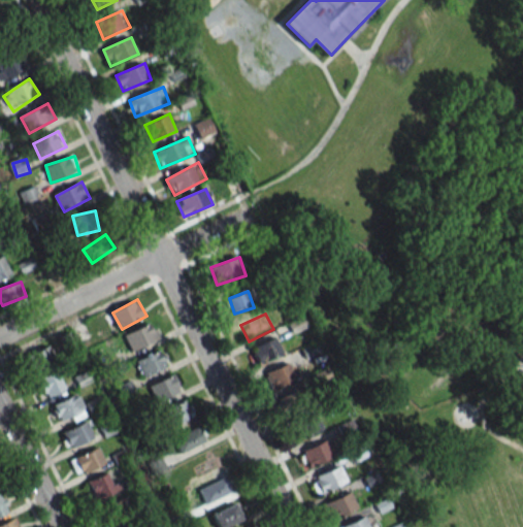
[(126,335),(133,351),(159,339),(152,323),(126,335)]
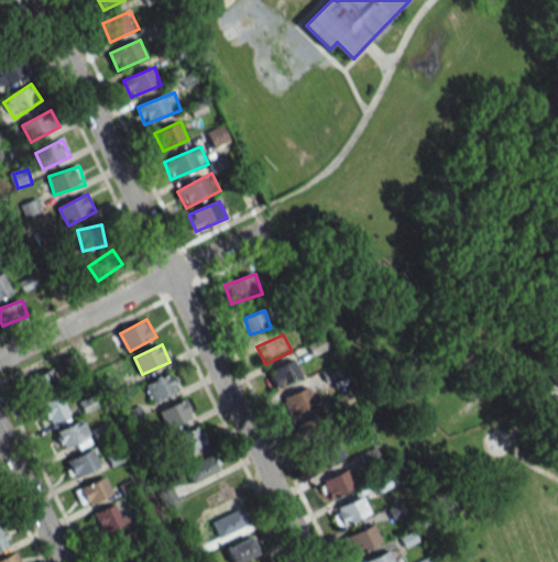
[(279,389),(304,377),(296,360),(271,372),(279,389)]
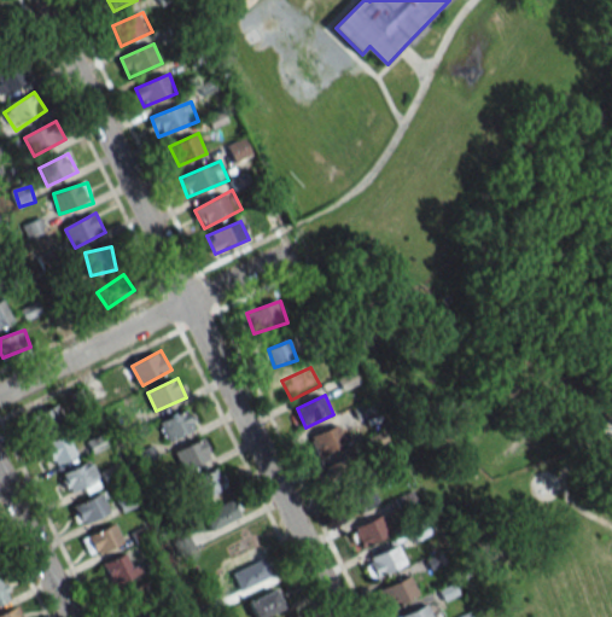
[(38,415),(46,436),(69,425),(59,406),(38,415)]
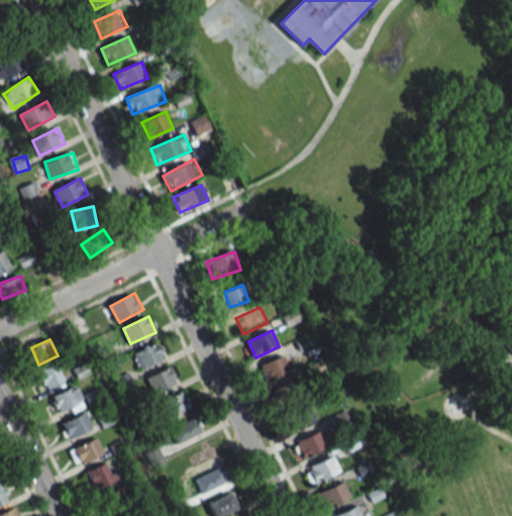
[(134,353),(141,371),(167,358),(159,342),(134,353)]
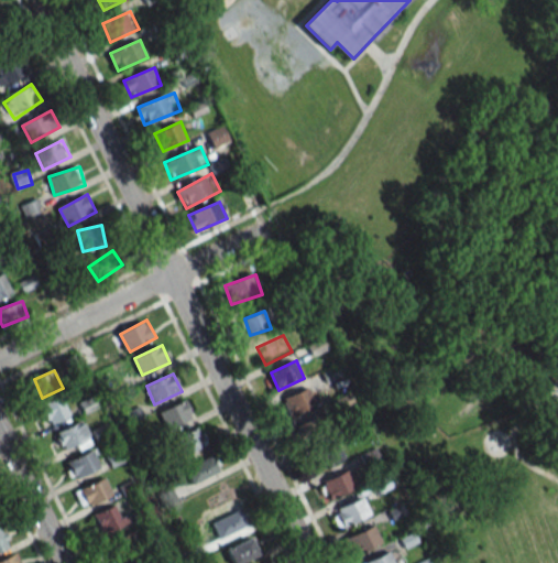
[(290,398),(299,418),(318,409),(309,389),(290,398)]
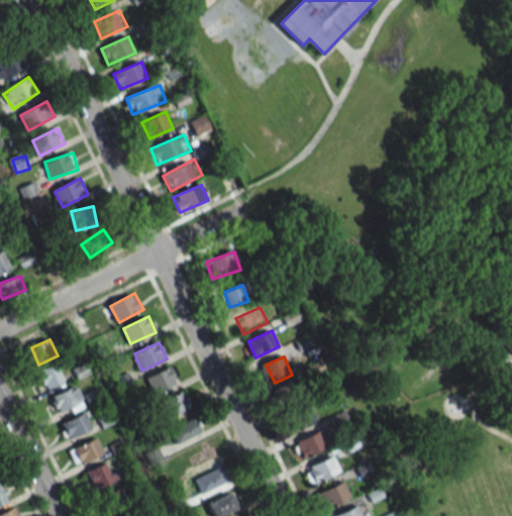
[(67,380),(58,363),(37,374),(46,390),(67,380)]
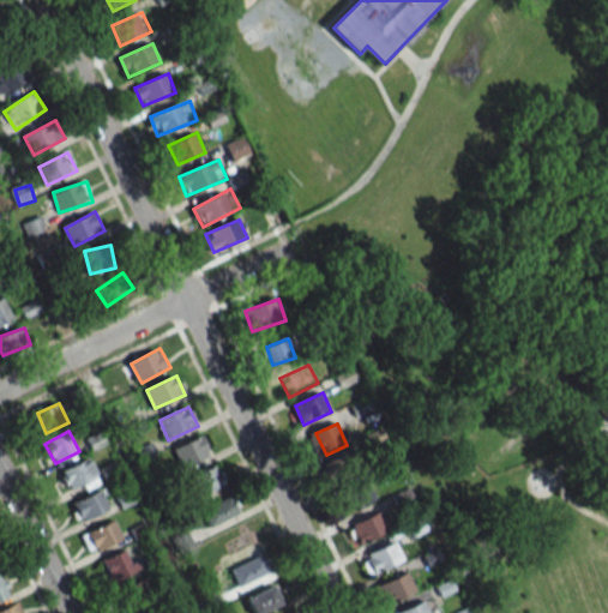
[(175,449),(184,468),(212,456),(203,437),(175,449)]
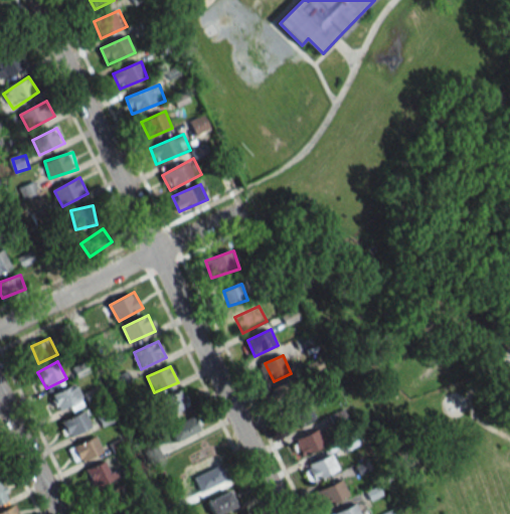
[(85,407),(77,386),(52,394),(58,415),(69,412),(69,411),(85,407)]
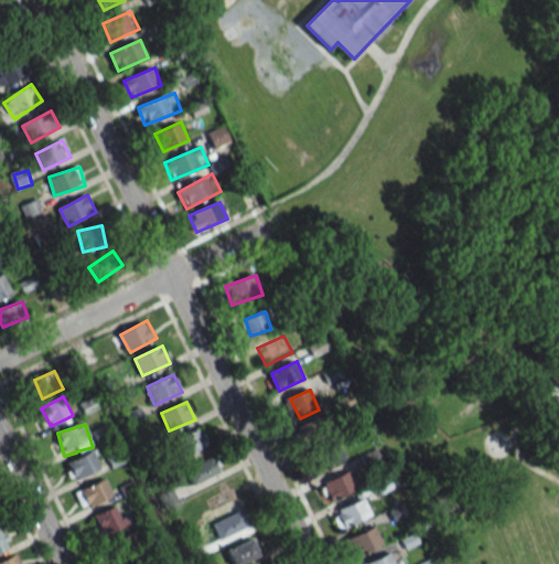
[(178,439),(186,456),(212,445),(204,427),(178,439)]
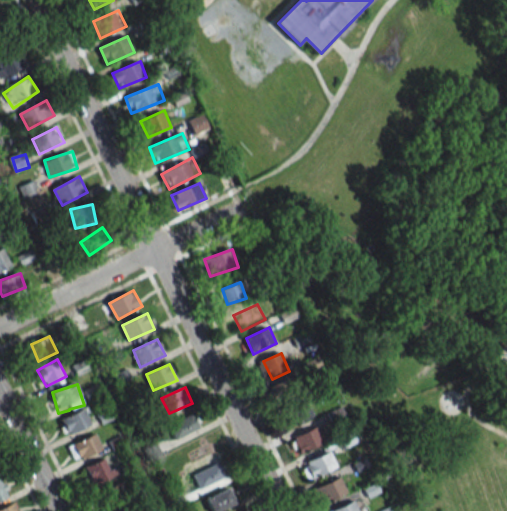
[(289,428),(315,416),(308,400),(281,412),(289,428)]
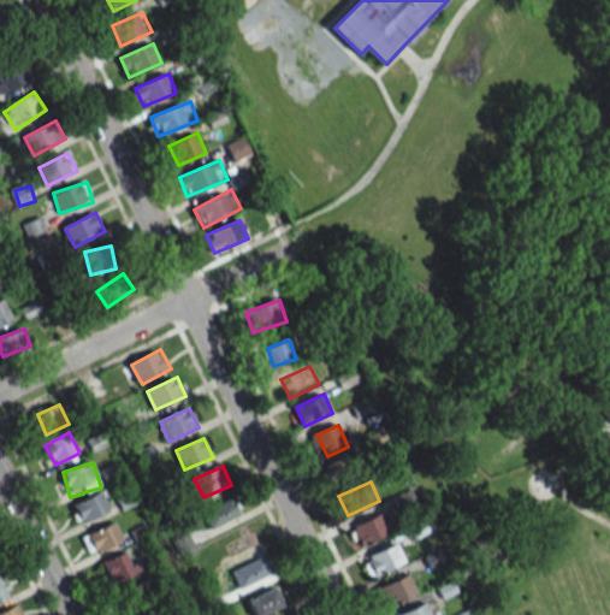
[(73,507),(82,524),(111,509),(102,492),(73,507)]
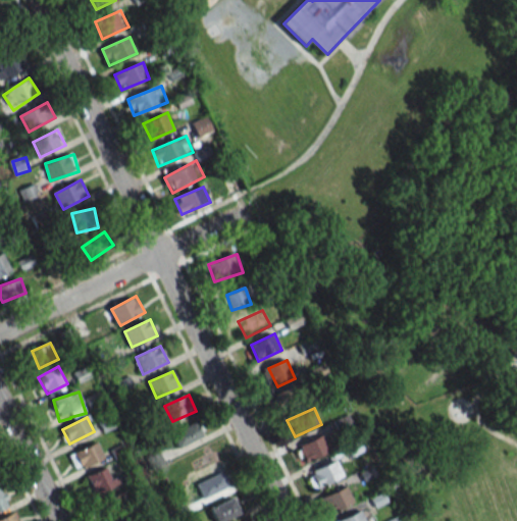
[(179,448),(205,437),(199,423),(174,432),(179,448)]
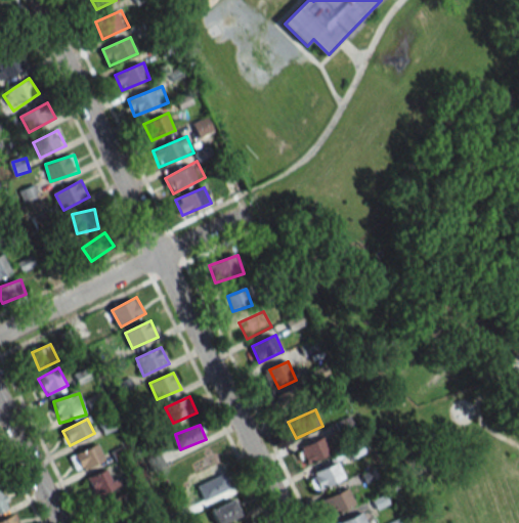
[(299,449),(307,466),(333,452),(326,437),(299,449)]
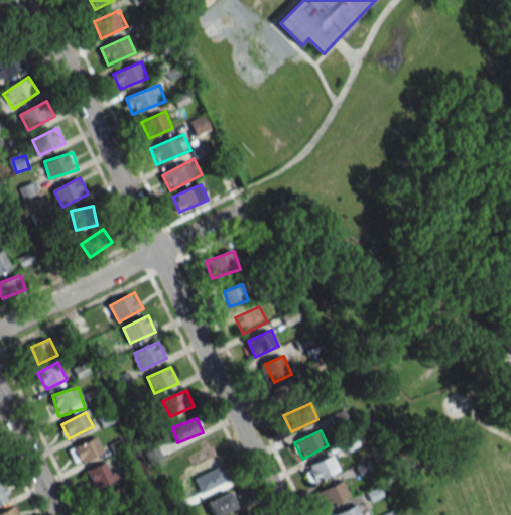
[(71,451),(79,466),(106,453),(98,436),(71,451)]
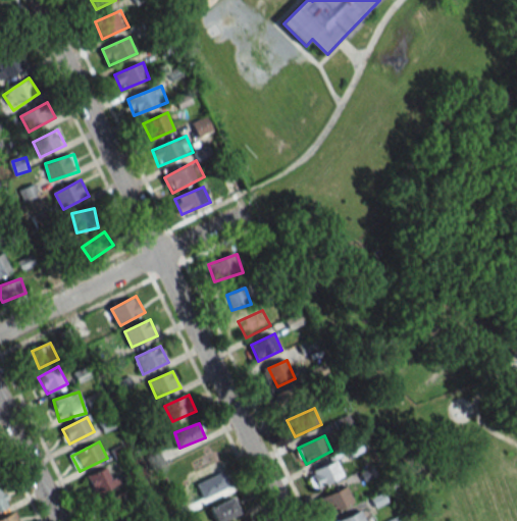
[(220,461),(213,447),(181,463),(188,477),(220,461)]
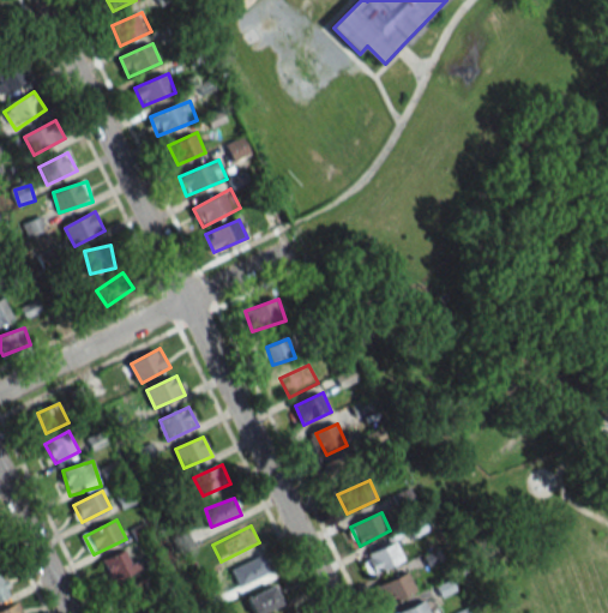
[(404,562),(396,542),(363,558),(373,576),(404,562)]
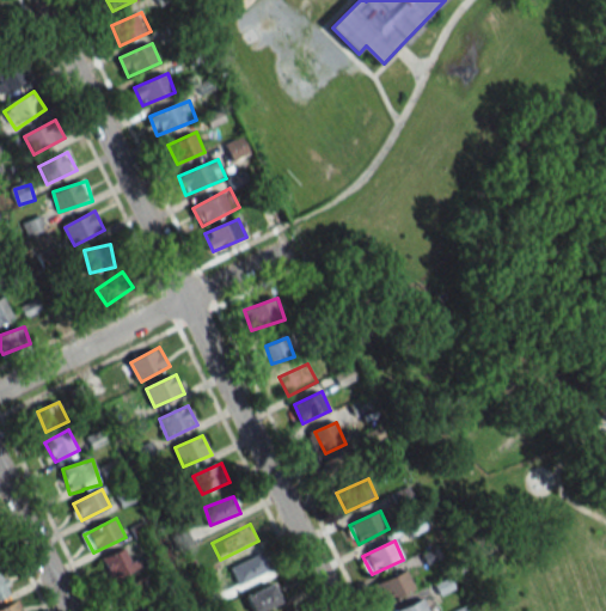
[(103,560),(114,581),(142,568),(132,547),(103,560)]
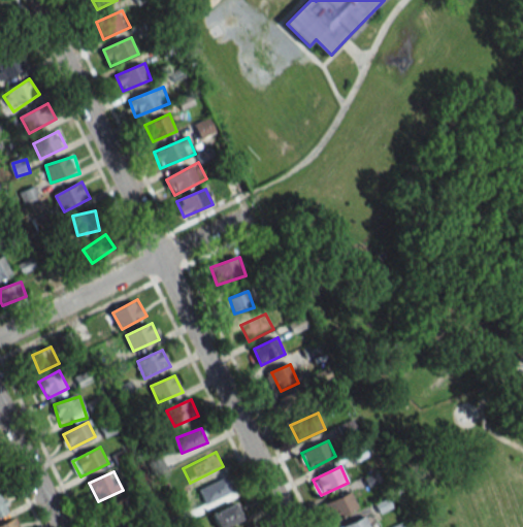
[(201,490),(207,504),(234,493),(228,479),(201,490)]
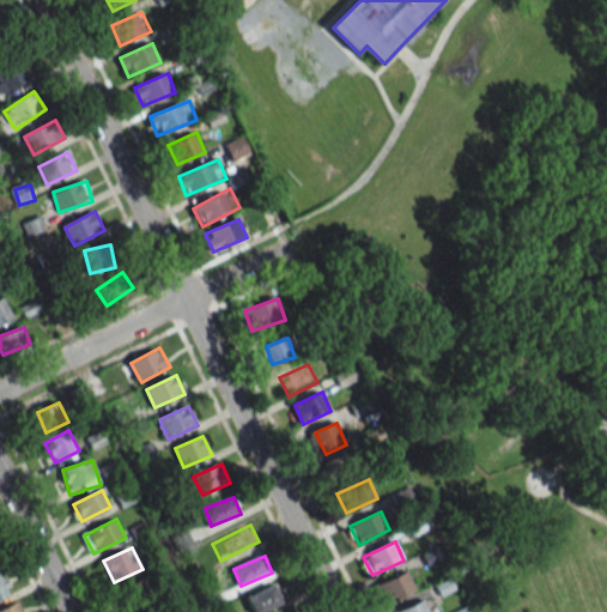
[(418,589),(408,571),(378,587),(388,605),(418,589)]
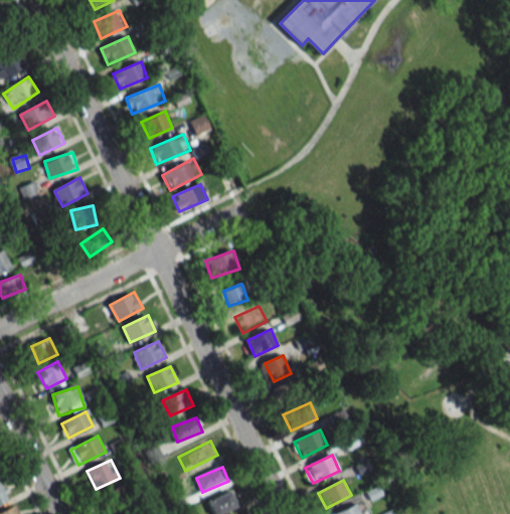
[(131,501),(124,486),(106,494),(114,510),(131,501)]
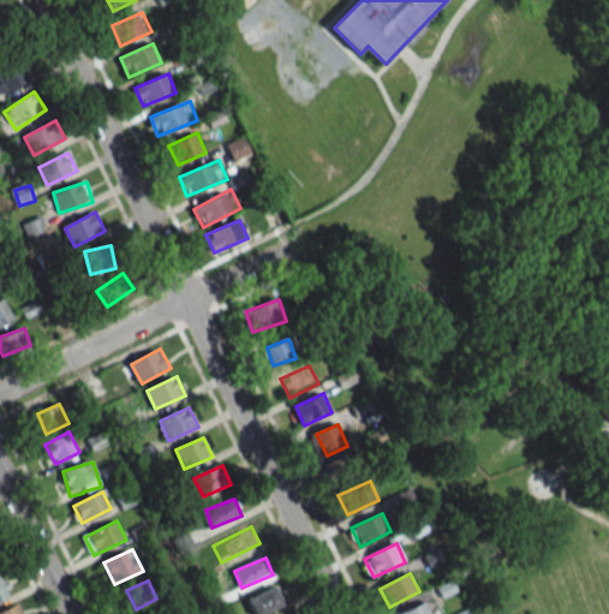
[(249,601),(255,613),(267,613),(291,602),(281,584),(249,601)]
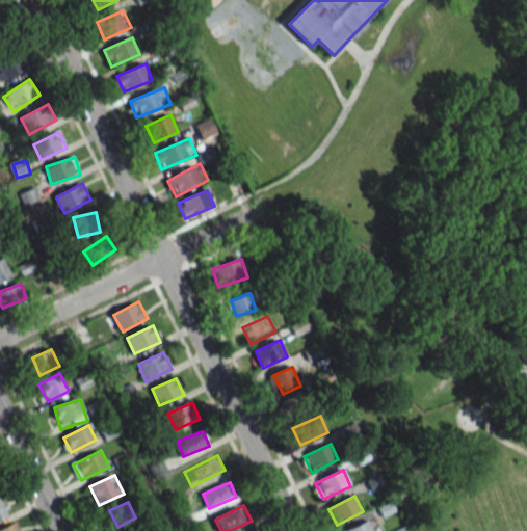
[(374,530),(370,521),(347,530),(374,530)]
